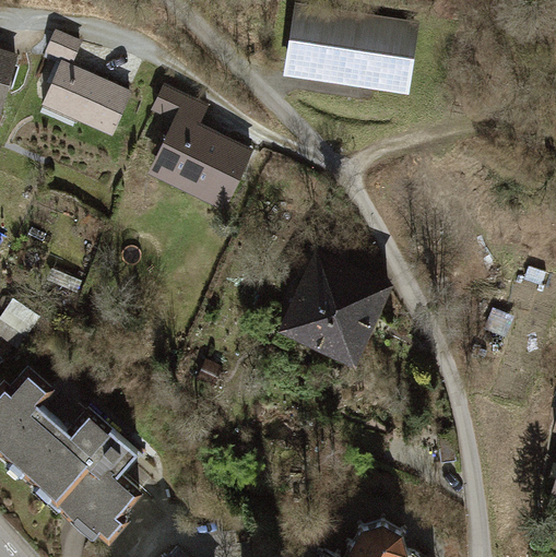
[(420,21),(299,2),(288,76),(409,95),(420,21)]
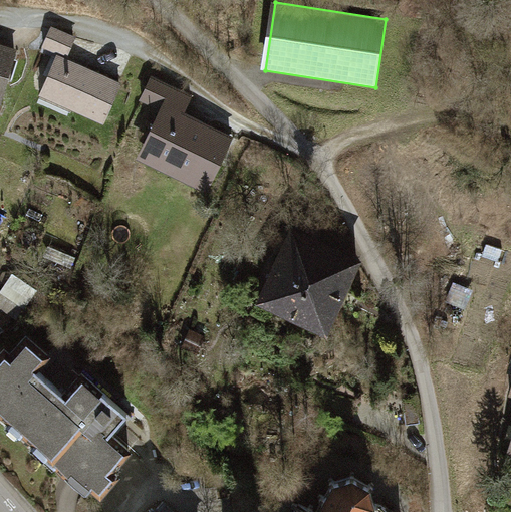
[(72,36),(52,26),(42,44),(63,54),(72,36)]
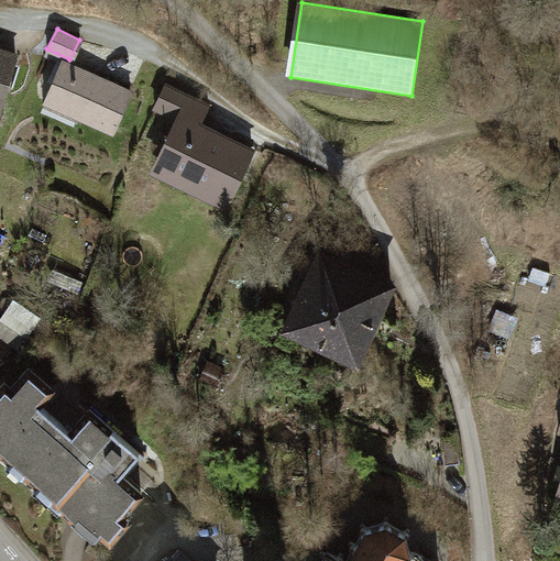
[(0,86),(10,54),(0,50),(0,86)]
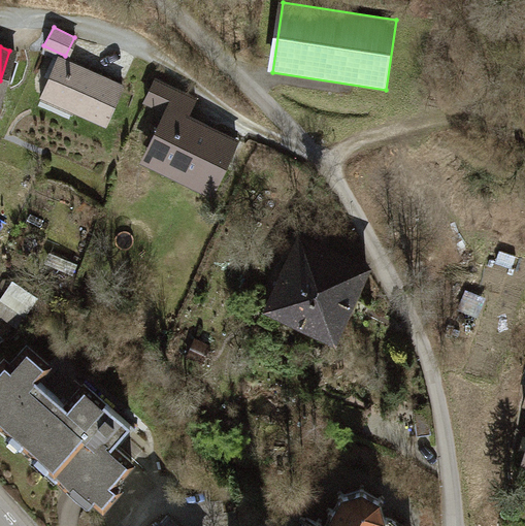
[(118,81),(58,58),(38,105),(99,129),(118,81)]
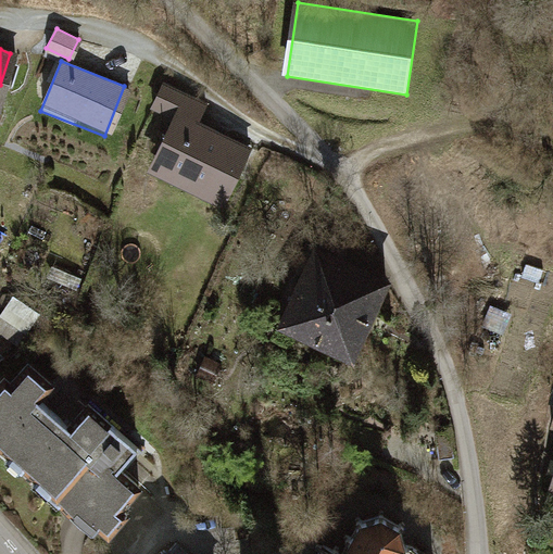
[(203,100),(164,83),(153,108),(174,117),(148,174),(224,208),(251,148),(193,122),(203,100)]
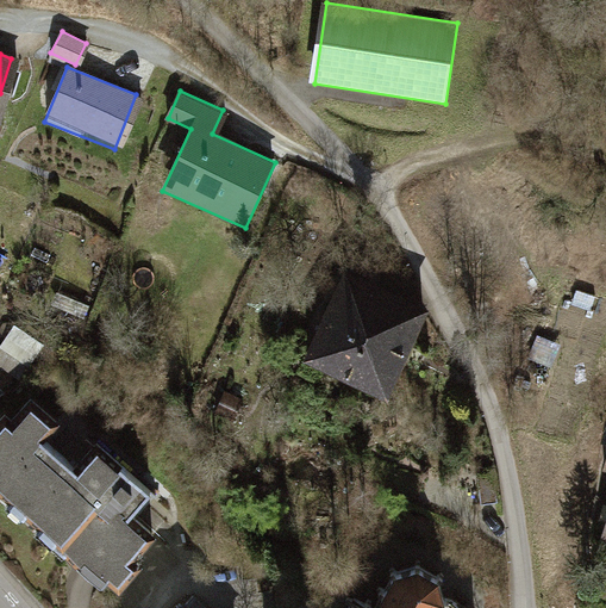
[(417,320),(336,284),(304,355),(385,391),(417,320)]
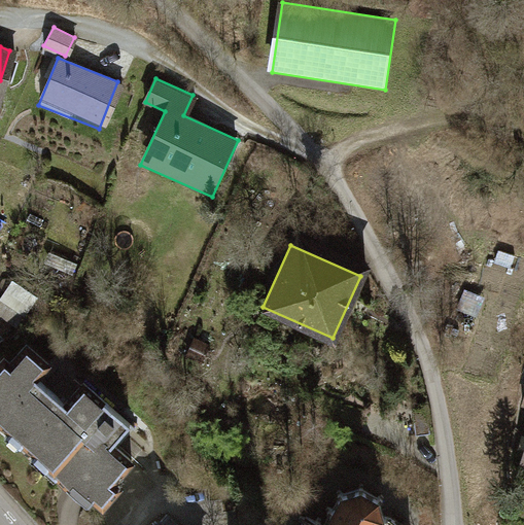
[(21,351),(0,374),(0,424),(89,501),(125,460),(110,447),(127,427),(75,383),(58,403),(27,375),(35,364),(21,351)]
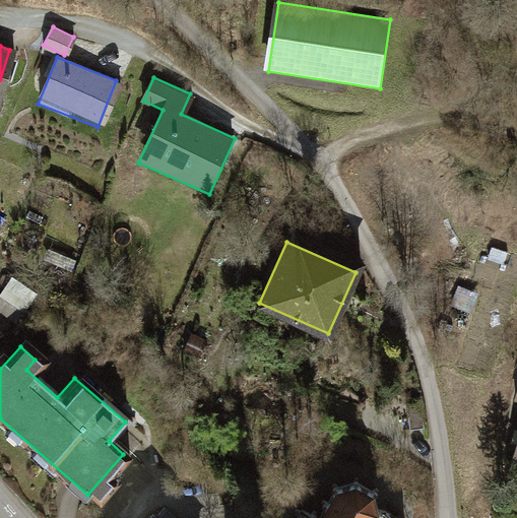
[(310,512),(302,507),(301,509),(297,506),(294,511),(298,513),(294,517),(399,517),(383,508),(382,509),(378,507),(375,493),(379,488),(375,483),(371,489),(358,481),(360,475),(353,473),(352,480),(338,483),(334,478),(330,482),(334,488),(328,499),(322,496),(319,501),(324,505),(317,517),(314,516),(317,511),(313,508),(310,512)]
